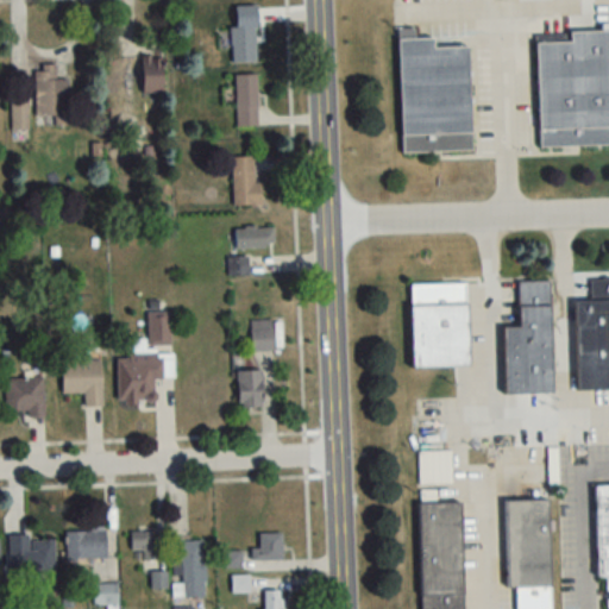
[(255,63),(255,27),(231,27),(231,63),(255,63)]
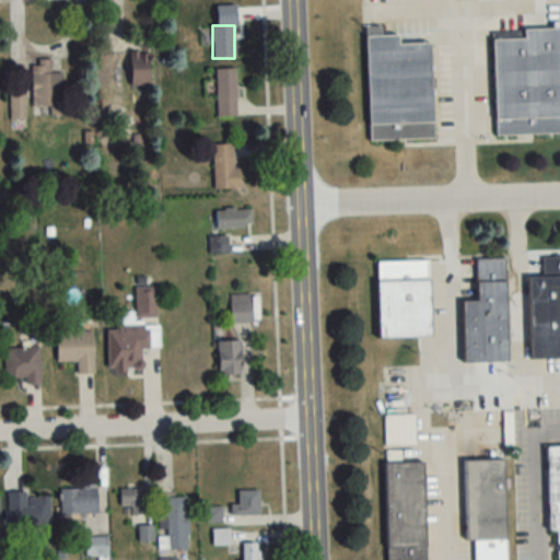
[(431,42),(398,43),(398,34),(382,34),(382,26),(365,26),(368,141),(433,140),(431,42)]
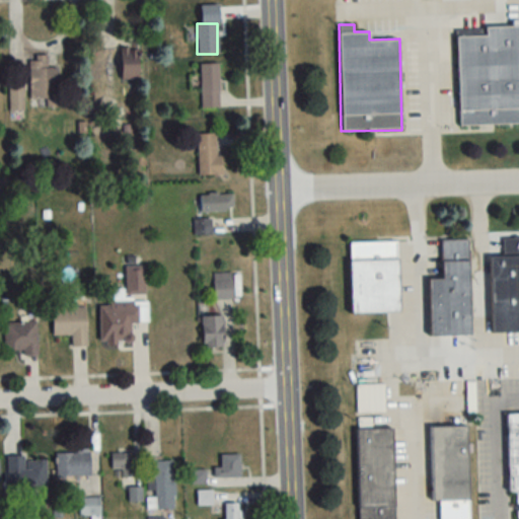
[(518,124),(518,25),(486,27),(486,35),(456,36),(459,126),(518,124)]
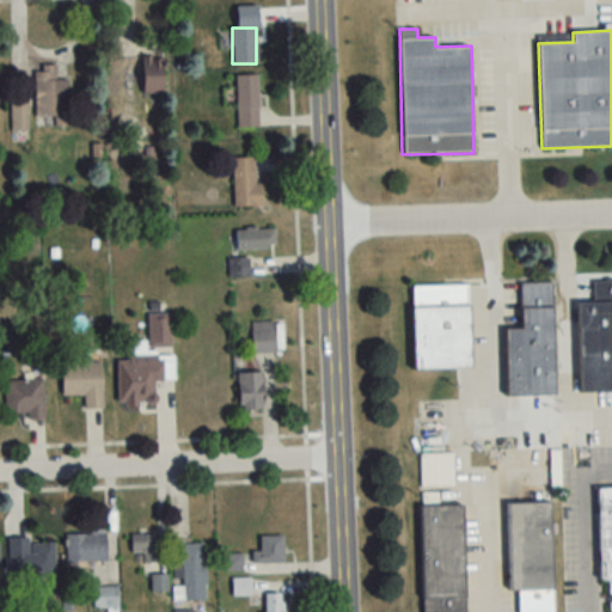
[(163,59),(142,59),(142,93),(163,93),(163,59)]
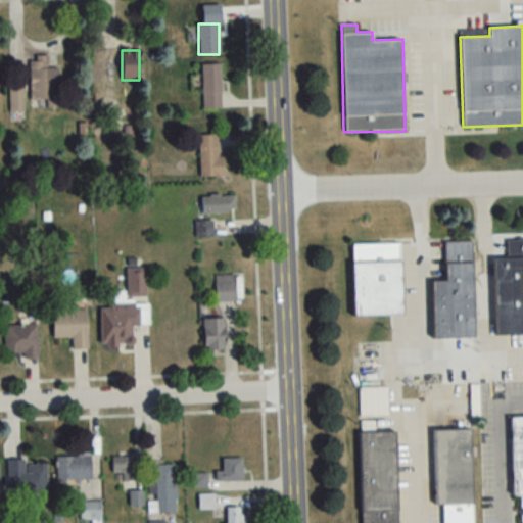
[(48,57),(30,57),(30,101),(46,101),(46,109),(58,109),(58,68),(48,68),(48,57)]
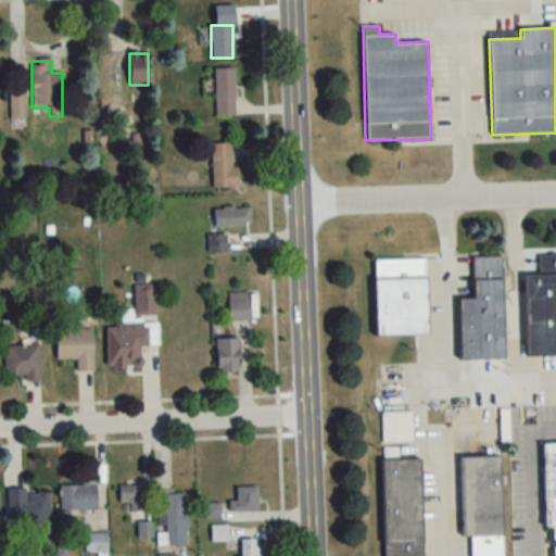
[(214,67),(214,116),(234,116),(234,67),(214,67)]
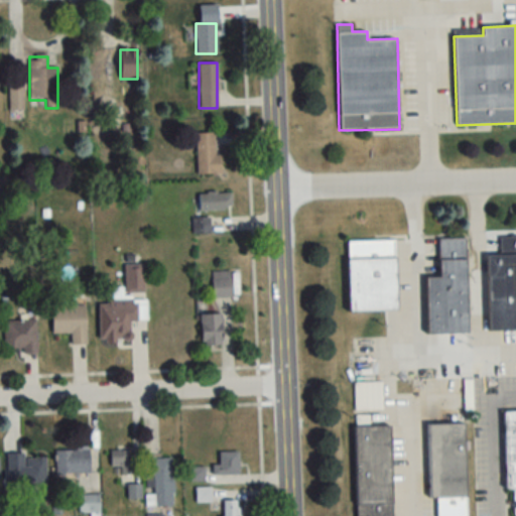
[(9,85),(9,111),(23,111),(23,85),(9,85)]
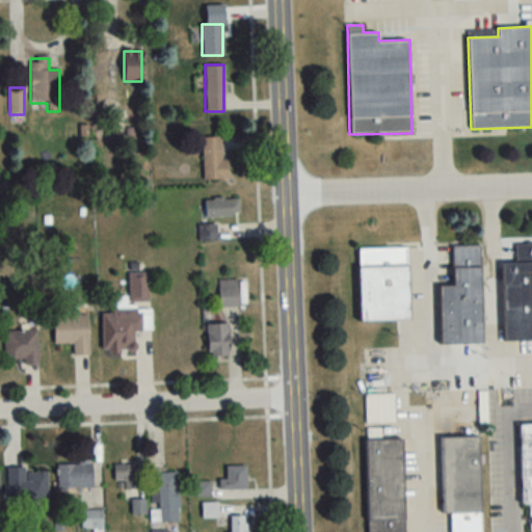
[(227,161),(221,161),(221,137),(203,137),(203,180),(227,180),(227,161)]
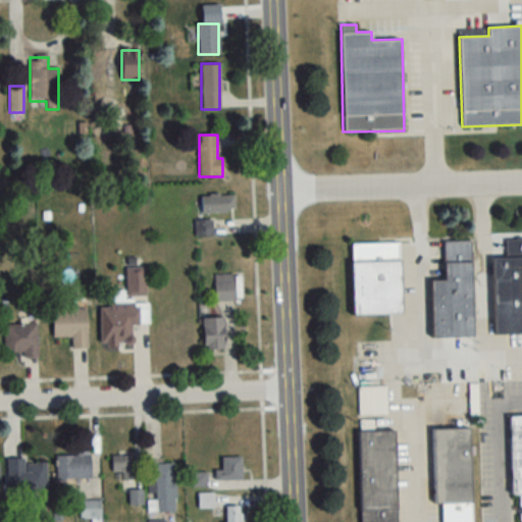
[(233,195),(201,196),(202,213),(233,212),(233,195)]
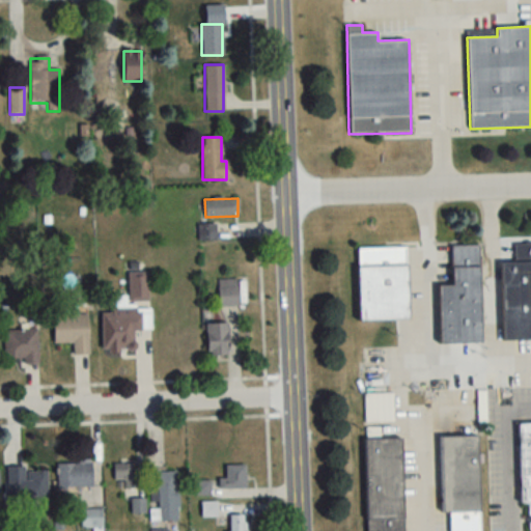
[(199,240),(214,240),(214,226),(199,226),(199,240)]
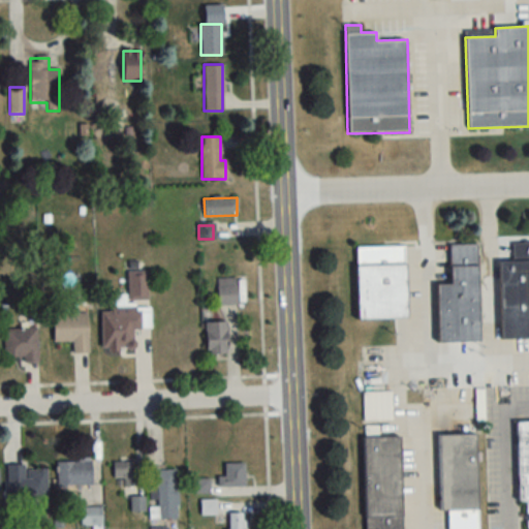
[(500,339),(528,338),(528,242),(511,243),(511,261),(498,261),(500,339)]
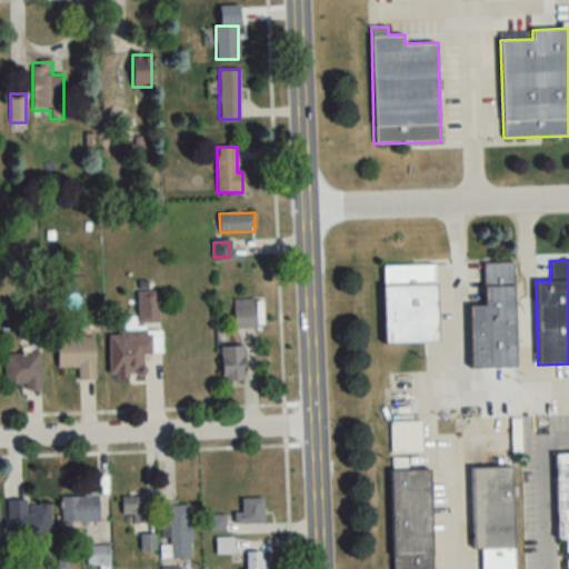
[(513,263),(483,263),(485,307),(469,307),(470,369),(515,368),(513,263)]
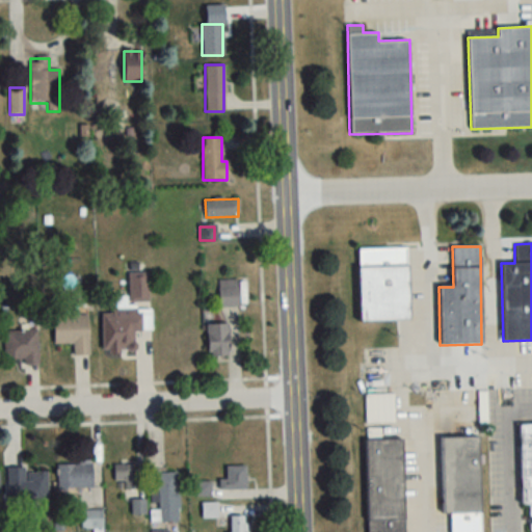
[(360,320),(408,320),(407,248),(358,249),(360,320)]
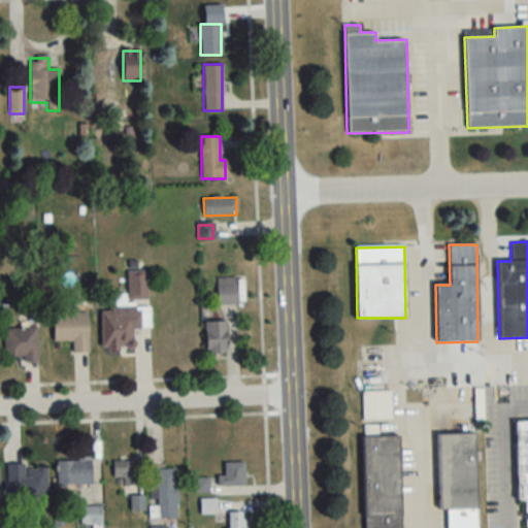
[(146,270),(127,270),(127,300),(146,300),(146,270)]
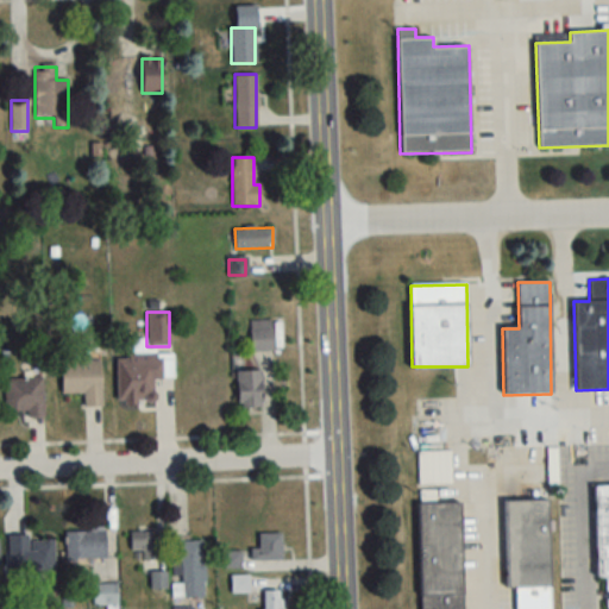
[(250,320),(250,352),(272,352),(272,320),(250,320)]
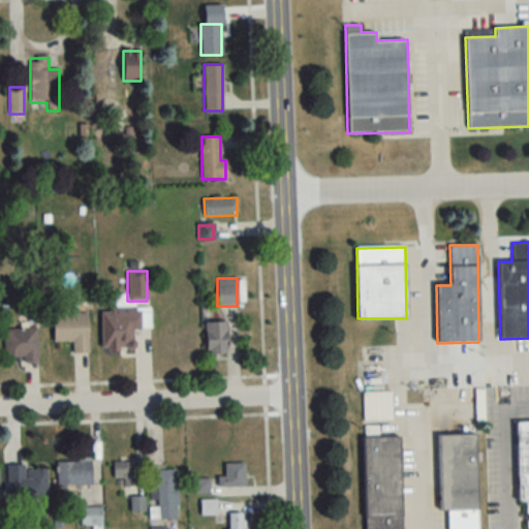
[(102,308),(100,349),(136,350),(137,310),(102,308)]
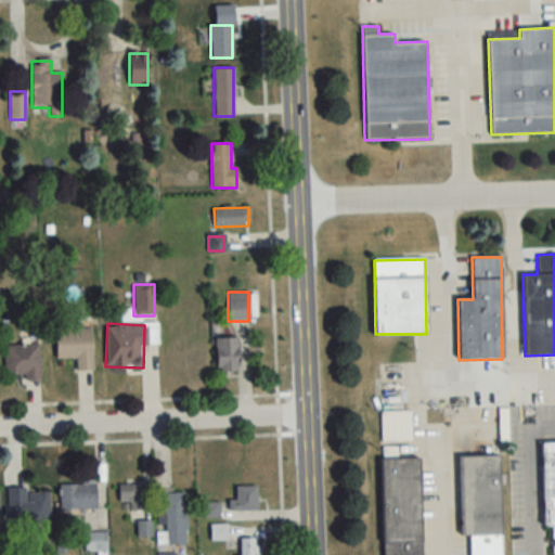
[(93,371),(92,328),(55,330),(56,359),(76,359),(76,371),(93,371)]
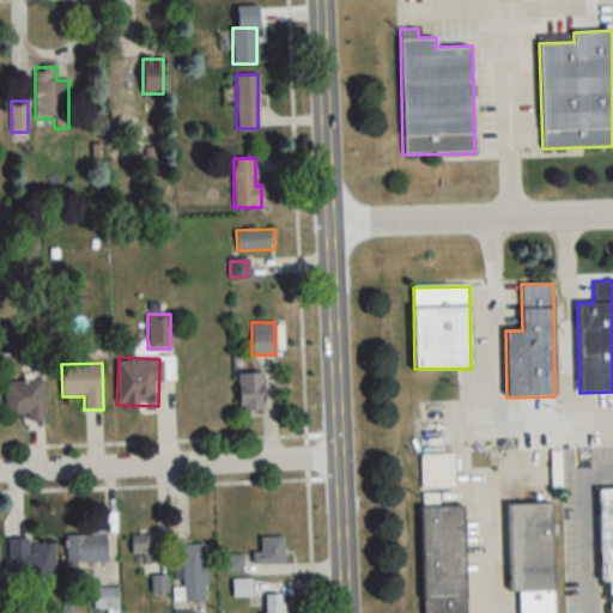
[(263,412),(263,374),(238,374),(238,412),(263,412)]
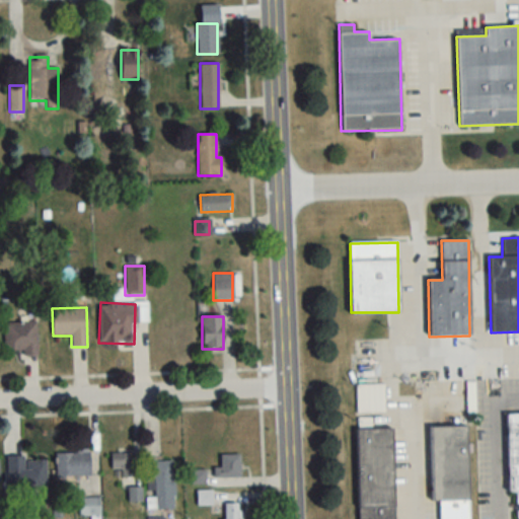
[(38,354),(36,322),(2,323),(3,355),(38,354)]
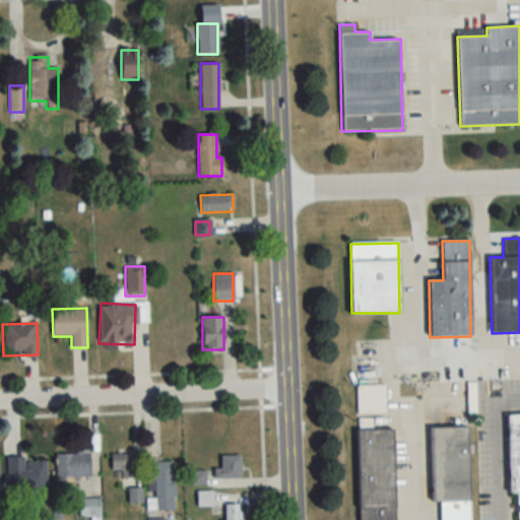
[(519,519),(519,414),(507,415),(509,494),(519,493),(519,519)]
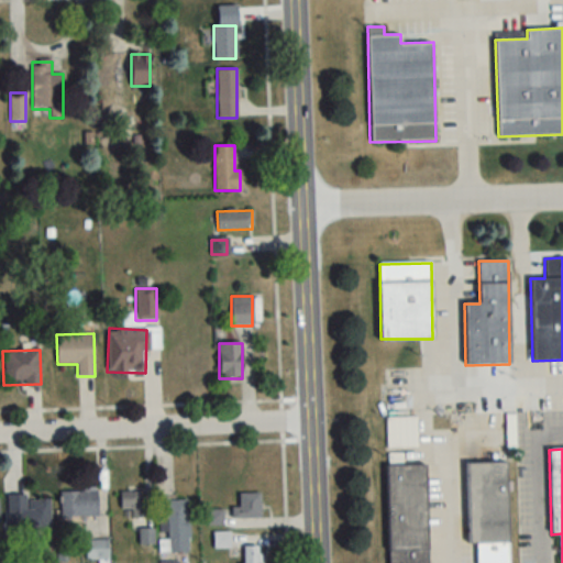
[(468,544),(477,544),(476,562),(507,562),(506,463),(467,463),(468,544)]
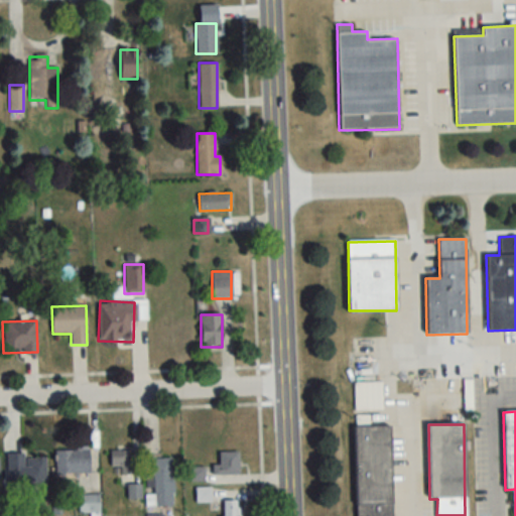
[(354,426),(355,515),(392,515),(391,426),(354,426)]
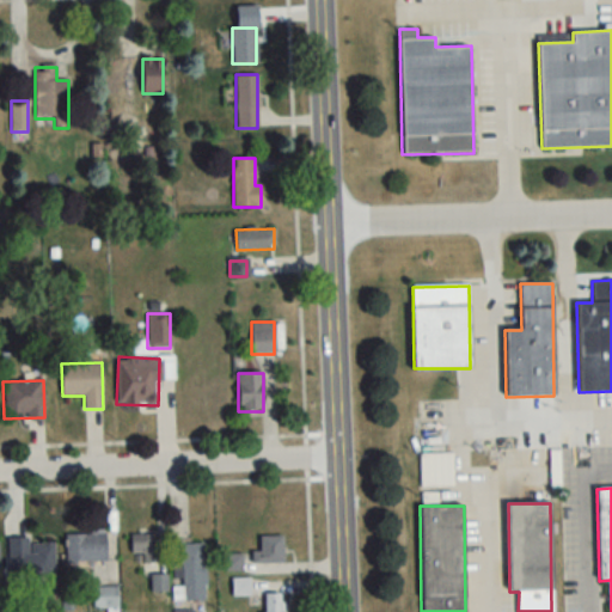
[(106,562),(106,534),(67,534),(67,562),(106,562)]
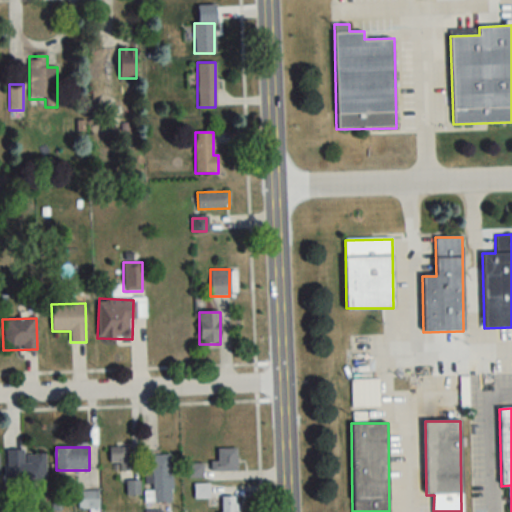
[(111,448),(111,471),(128,471),(128,448),(111,448)]
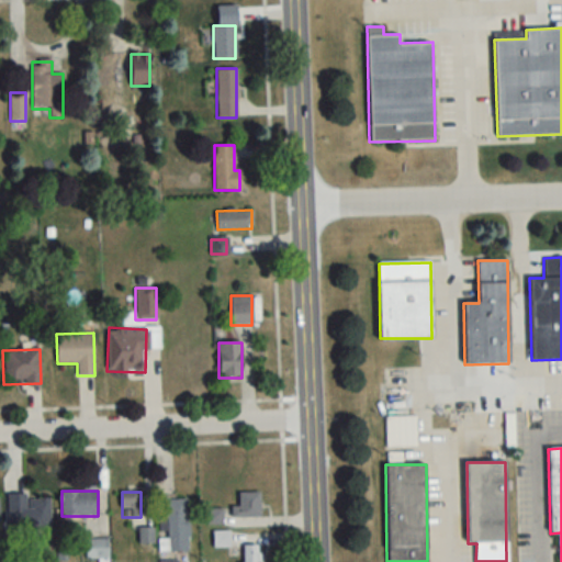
[(259,493),(238,493),(238,506),(232,506),(232,517),(259,517),(259,493)]
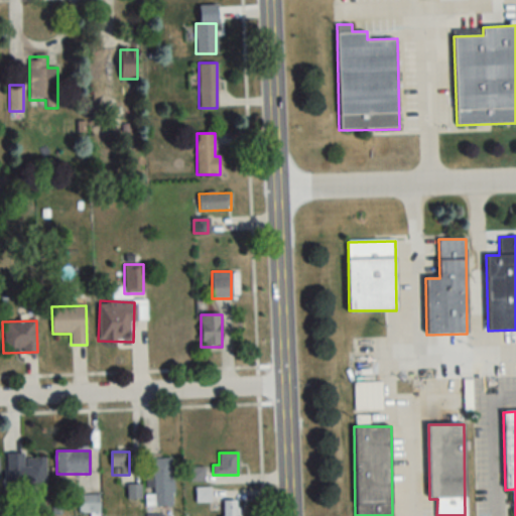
[(45,488),(45,458),(25,458),(25,454),(7,454),(7,488),(45,488)]
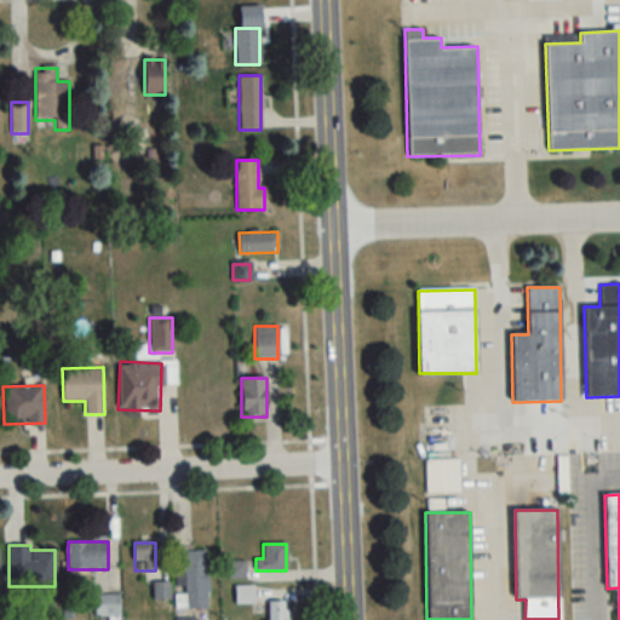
[(208,608),(207,551),(183,552),(183,570),(177,572),(178,585),(184,585),(184,608),(208,608)]
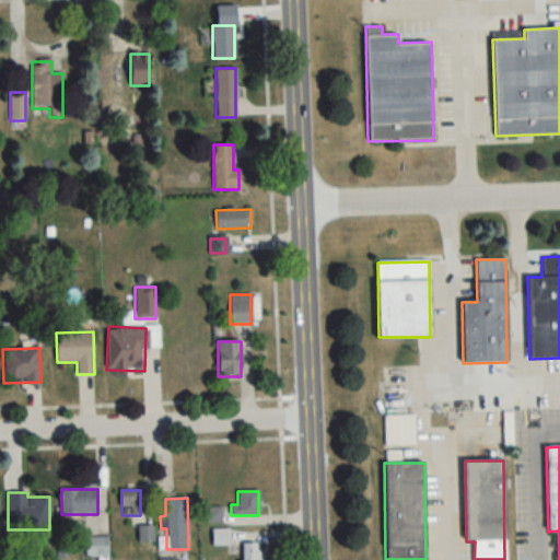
[(220,522),(220,508),(206,508),(206,522),(220,522)]
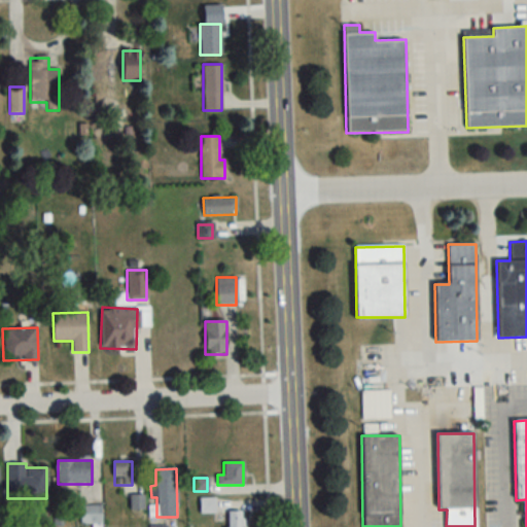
[(215,498),(200,498),(200,513),(215,513),(215,498)]
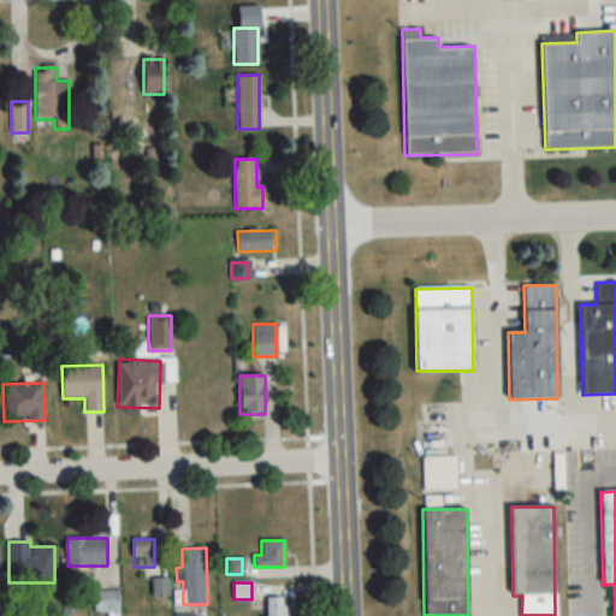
[(119,591),(94,591),(94,614),(119,614),(119,591)]
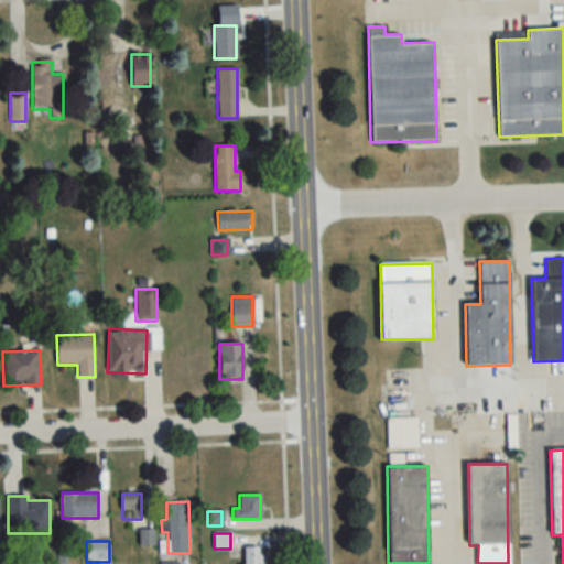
[(261,563),(261,546),(242,546),(241,563),(261,563)]
